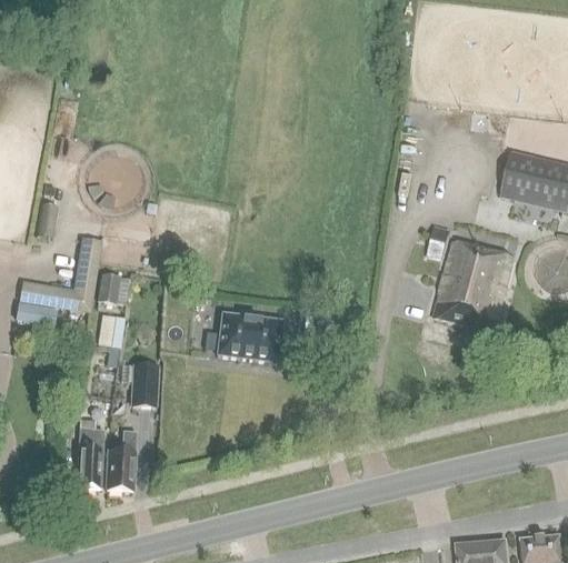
[(501,197),(567,212),(567,164),(512,152),(501,197)]
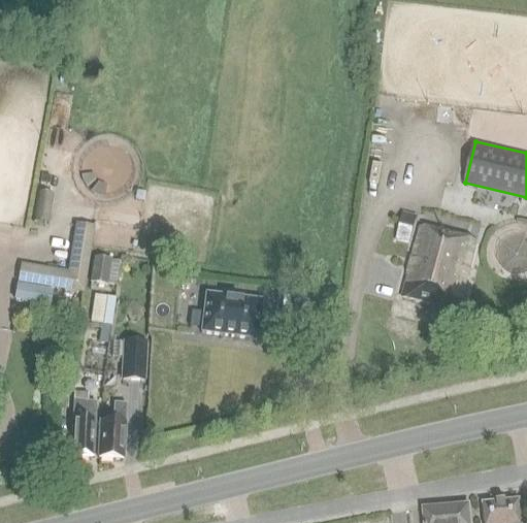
[(42,171),(40,180),(50,182),(51,173),(42,171)]
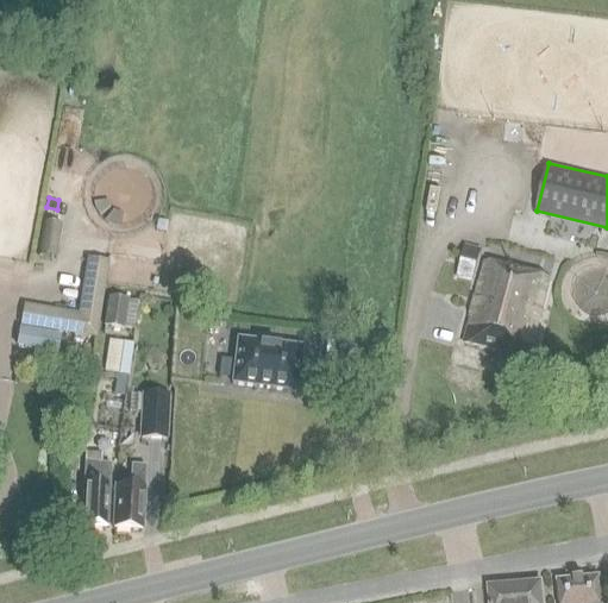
[(576,234),(578,220),(553,215),(551,230),(576,234)]
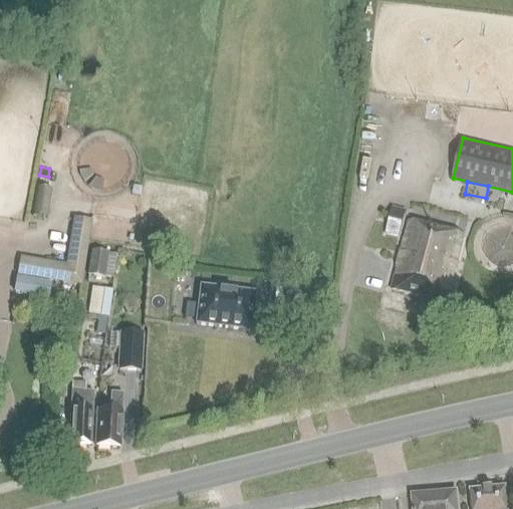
[(36,184),(32,212),(48,215),(53,186),(36,184)]
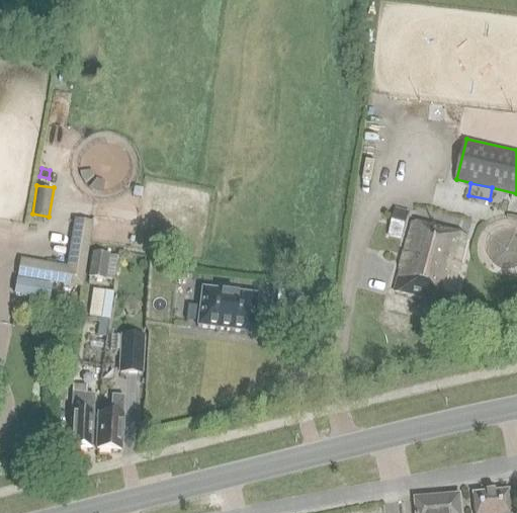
[(410,208),(397,204),(388,233),(402,237),(410,208)]
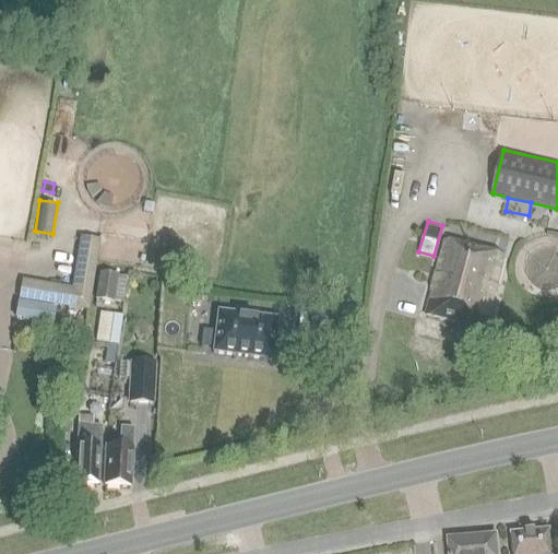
[(80,233),(72,285),(22,277),(20,296),(90,307),(101,236),(80,233)]
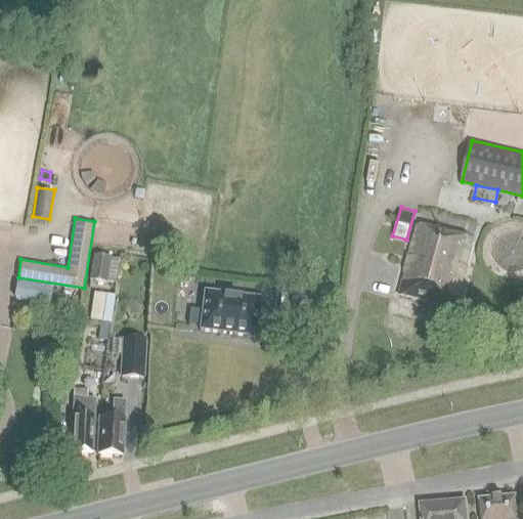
[(473,236),(418,222),(399,293),(430,301),(427,314),(447,319),(453,294),(458,295),(473,236)]
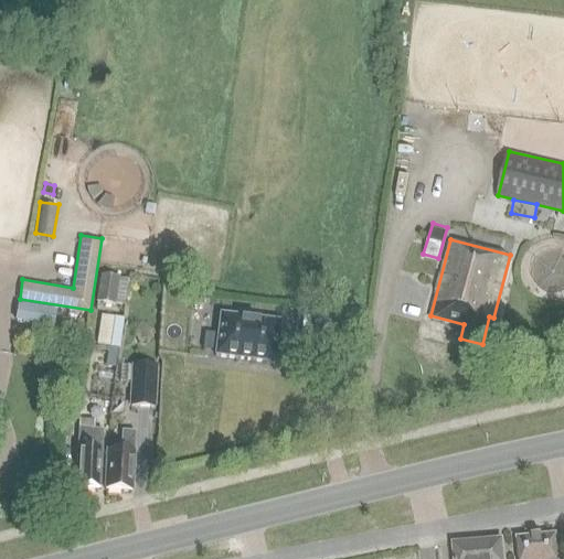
[(128,276),(100,271),(96,298),(125,302),(128,276)]
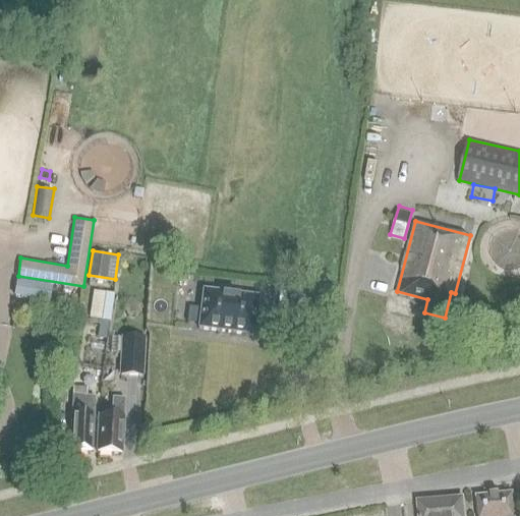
[(53,284),(17,278),(14,293),(50,299),(53,284)]
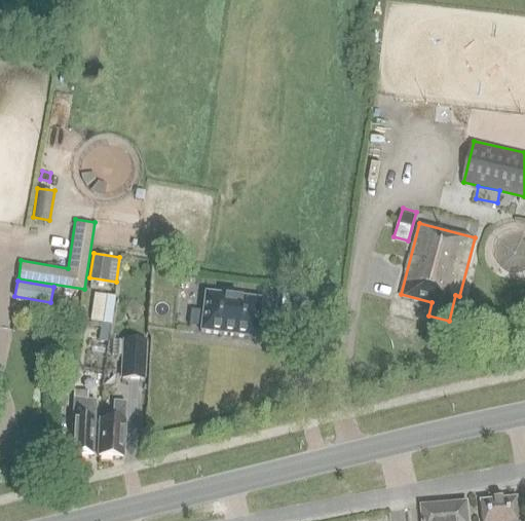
[(95,290),(90,319),(102,321),(106,291),(95,290)]
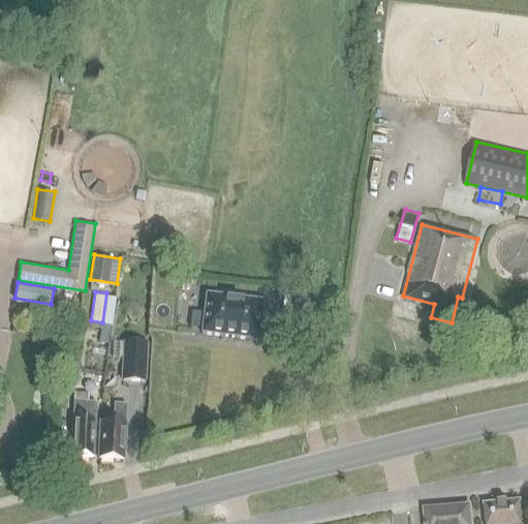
[(264,299),(207,291),(202,328),(202,330),(258,337),(264,299)]
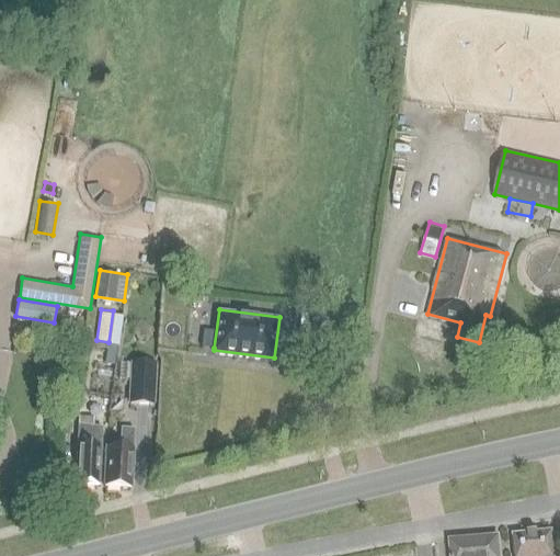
[(124,313),(113,310),(109,342),(120,343),(124,313)]
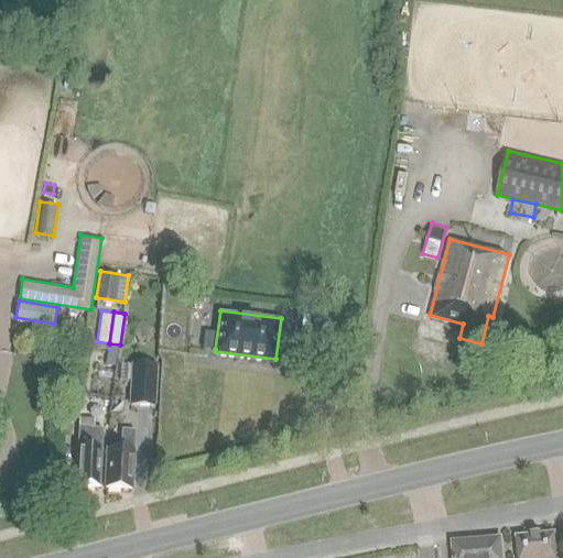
[(159,361),(131,360),(129,403),(157,404),(159,361)]
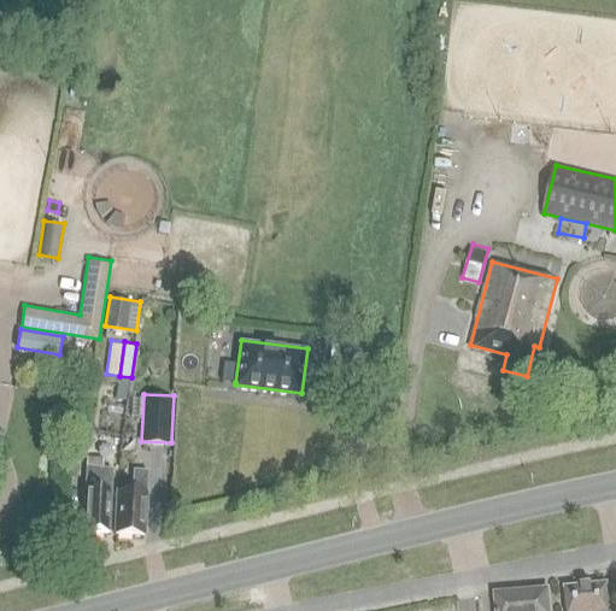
[(111,495),(110,495),(111,479),(111,469),(103,468),(104,456),(87,454),(87,465),(86,465),(84,477),(83,513),(84,513),(83,530),(106,532),(107,512),(110,512),(111,495)]
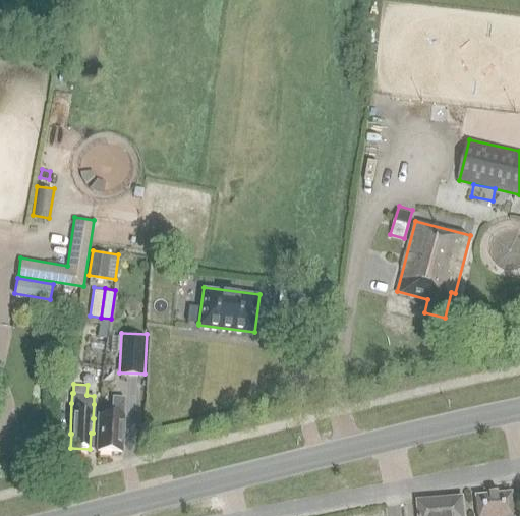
[(97,450),(120,451),(124,403),(124,397),(110,397),(110,403),(109,416),(100,415),(97,450)]
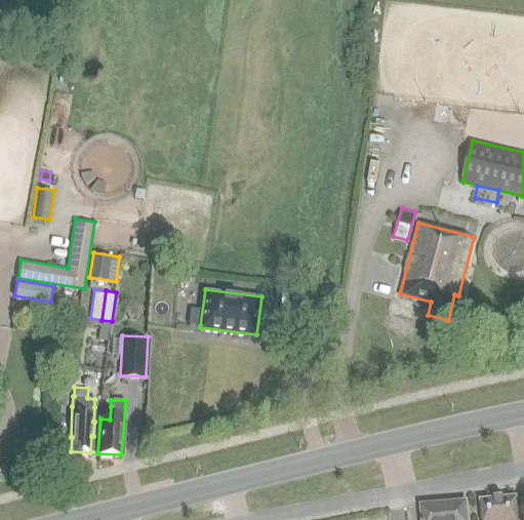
[(519,519),(520,518),(518,494),(482,498),(483,519),(519,519)]
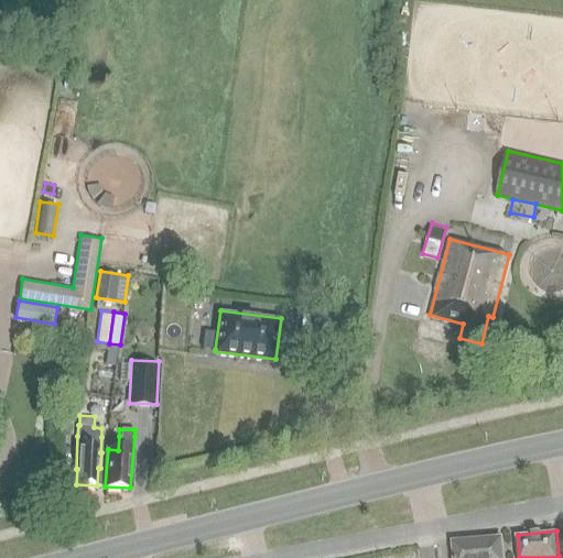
[(504,557),(502,536),(454,540),(455,557),(504,557)]
